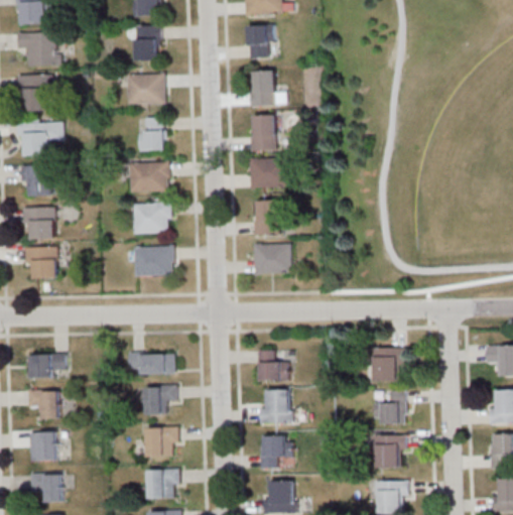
[(16,0),(16,24),(50,24),(49,0),(16,0)]
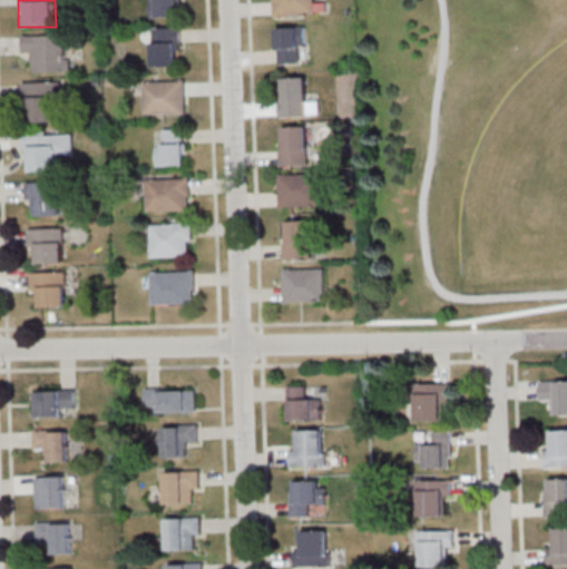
[(147,0),(148,18),(176,18),(176,0),(147,0)]
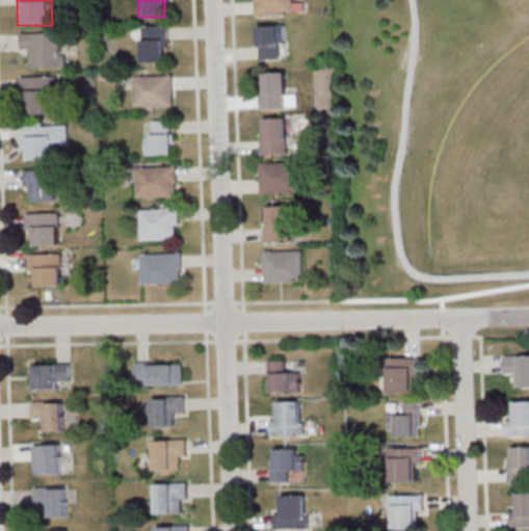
[(252,0),(253,16),(302,15),(301,3),(291,3),(291,0),(252,0)]
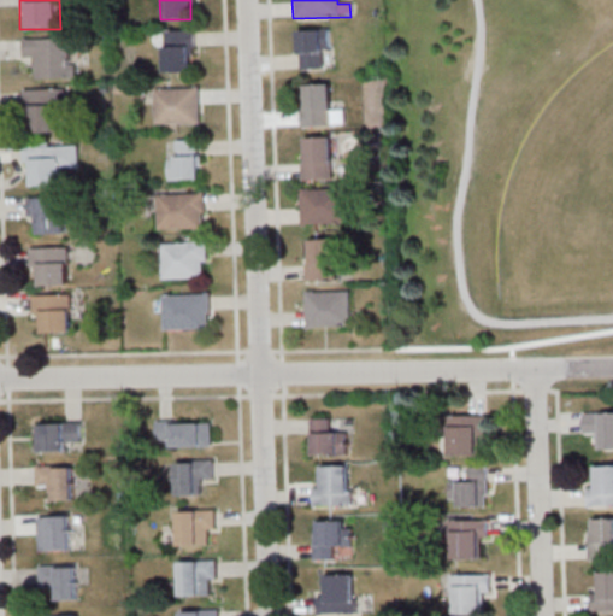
[(163,74),(193,74),(193,30),(163,30),(163,74)]
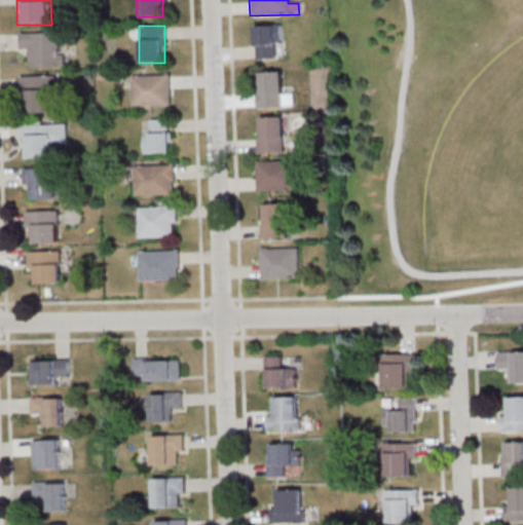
[(278,45),(278,26),(253,26),(253,60),(272,60),(272,45),(278,45)]
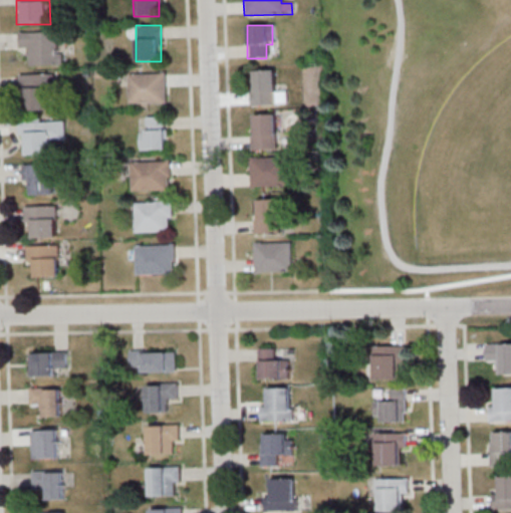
[(62,65),(62,33),(18,33),(18,55),(29,55),(29,65),(62,65)]
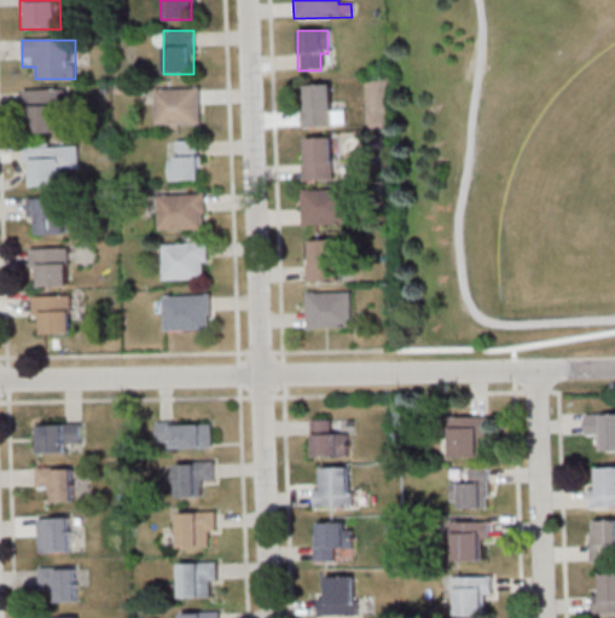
[(329,85),(300,85),(300,127),(342,128),(342,111),(329,111),(329,85)]
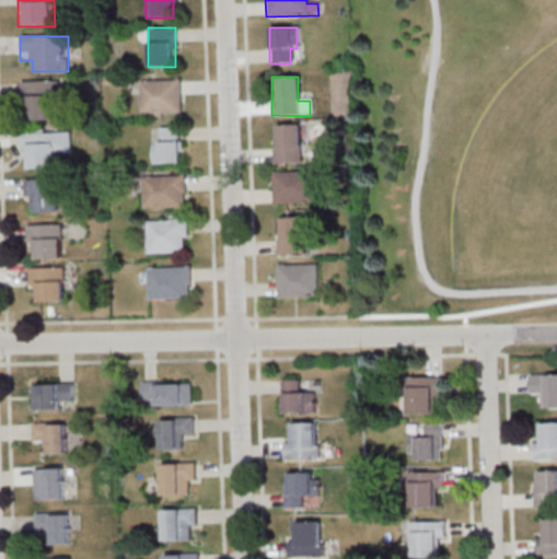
[(138,113),(180,113),(180,80),(138,80),(138,113)]
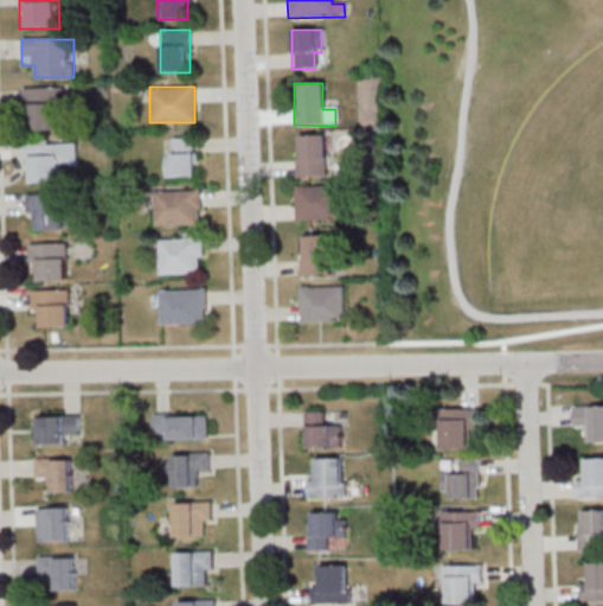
[(21,131),(61,131),(61,88),(21,88),(21,131)]
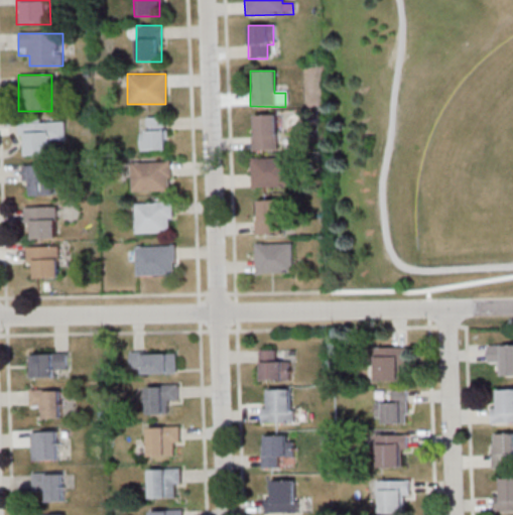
[(276,115),(250,115),(250,150),(276,151),(276,115)]
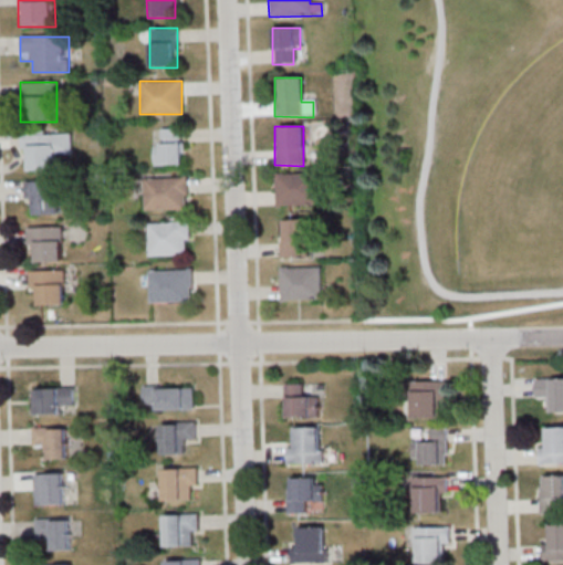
[(154,142),(154,166),(184,166),(184,128),(159,128),(159,142),(154,142)]
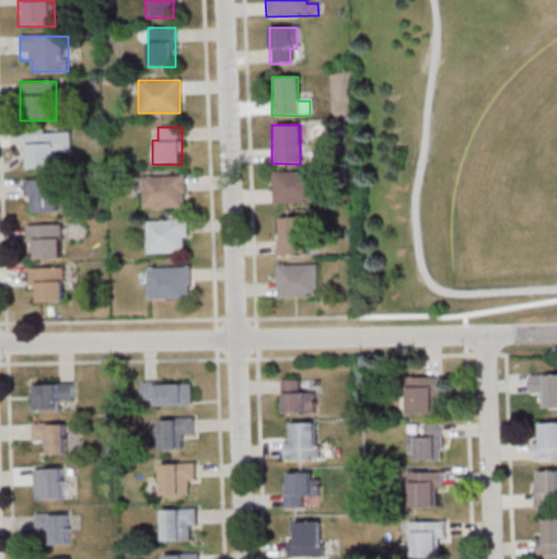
[(70,131),(22,132),(23,169),(58,169),(58,156),(70,156),(70,131)]
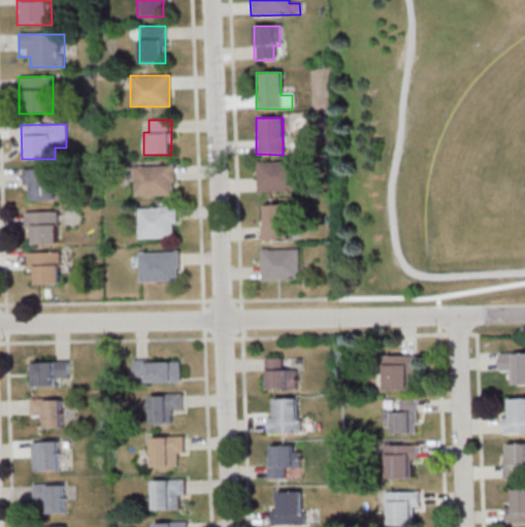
[(293,192),(293,162),(256,162),(256,192),(293,192)]
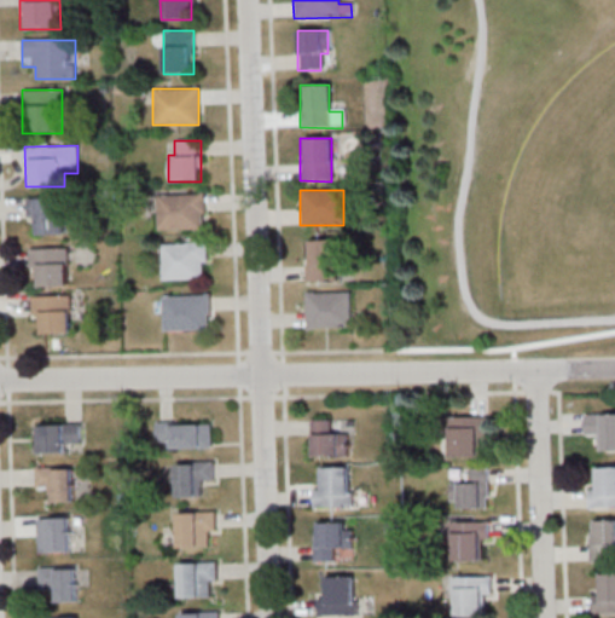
[(203,194),(155,194),(155,231),(203,231),(203,194)]
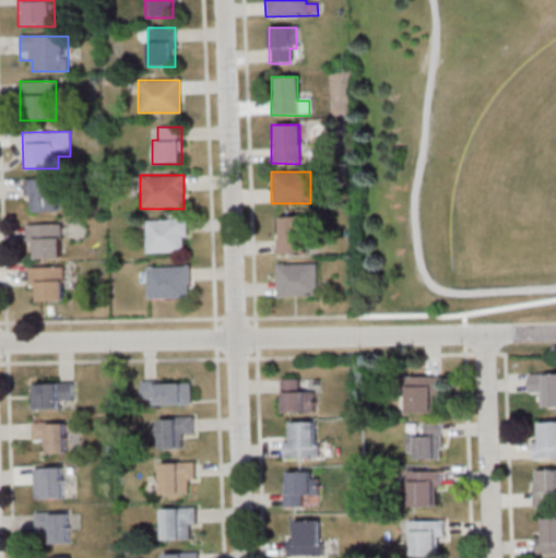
[(59,213),(59,189),(50,189),(50,180),(23,180),(23,201),(33,201),(33,213),(59,213)]
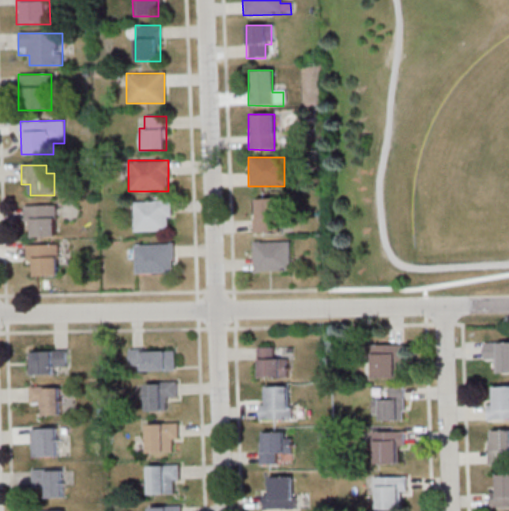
[(132,232),(170,231),(170,199),(132,200),(132,232)]
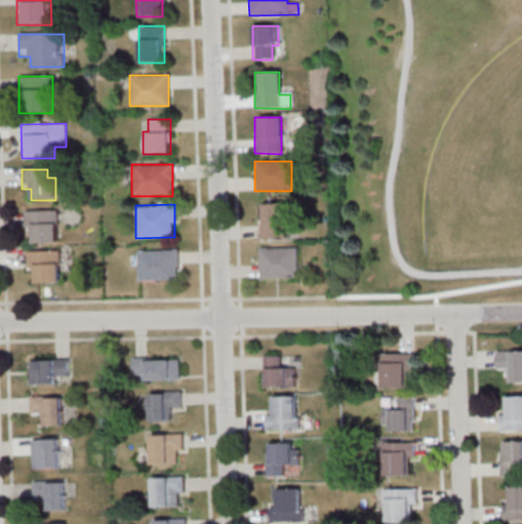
[(257,240),(284,240),(284,204),(257,204),(257,240)]
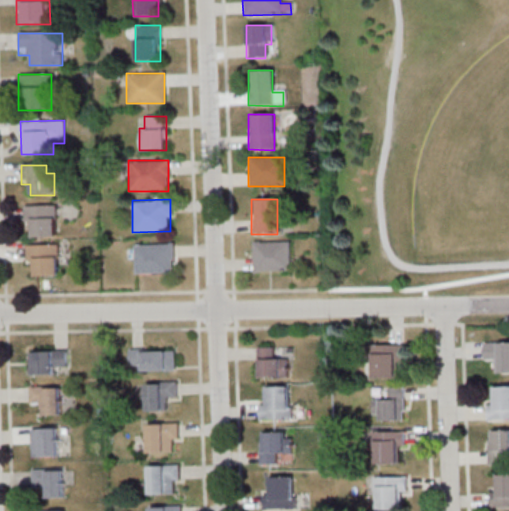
[(26,206),(26,237),(56,237),(56,206),(26,206)]
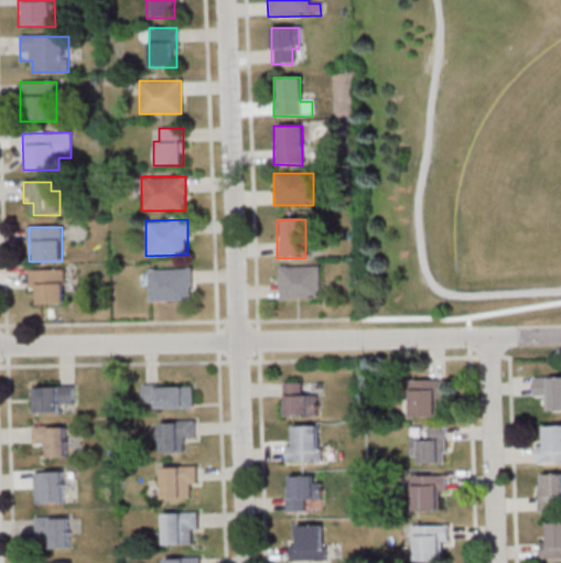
[(278,267),(278,299),(320,299),(320,267),(278,267)]
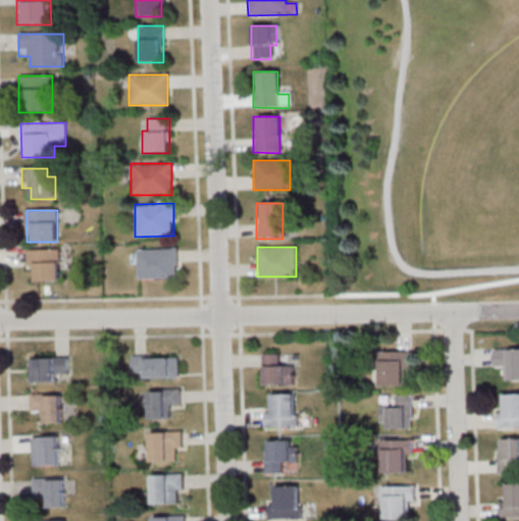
[(175,278),(175,249),(136,249),(136,278),(175,278)]
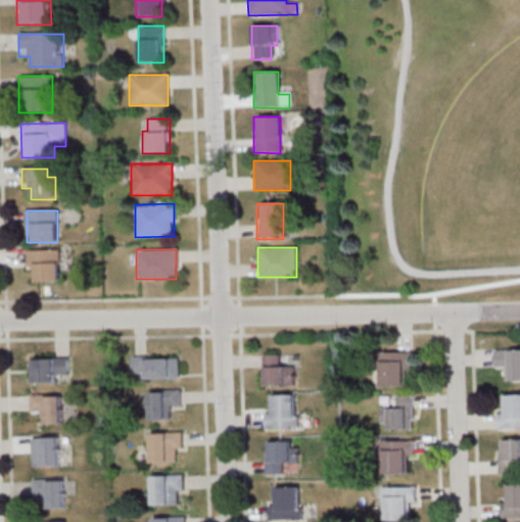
[(59,250),(27,250),(27,271),(35,271),(35,282),(59,282),(59,250)]
